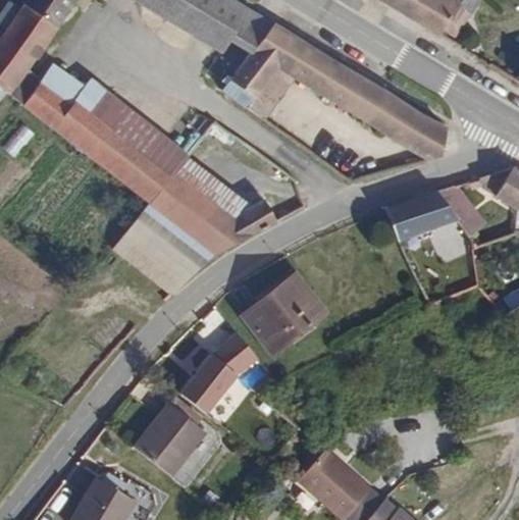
[(30,70),(79,0),(32,0),(0,43),(0,86),(7,92),(11,95),(30,70)]
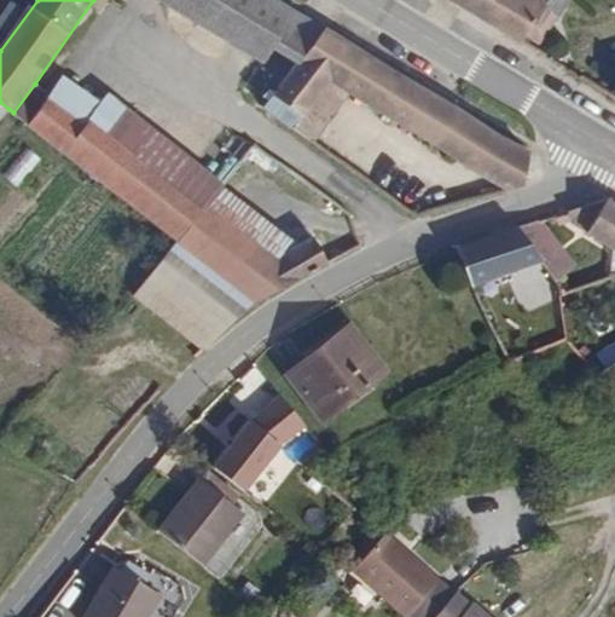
[(299,13),(276,0),(157,0),(262,64),(299,13)]
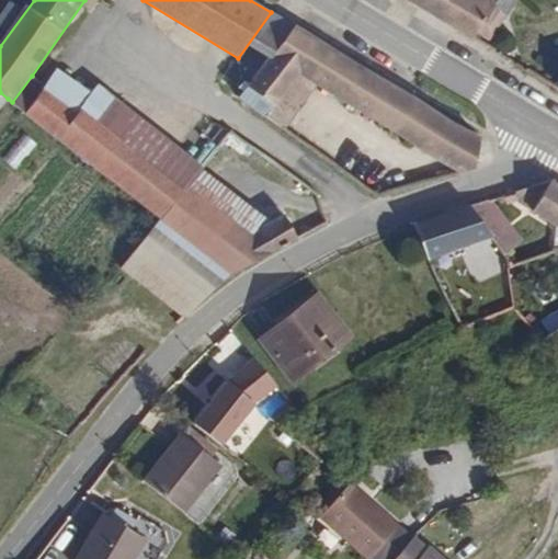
[(422,0),(452,18),(463,0),(422,0)]
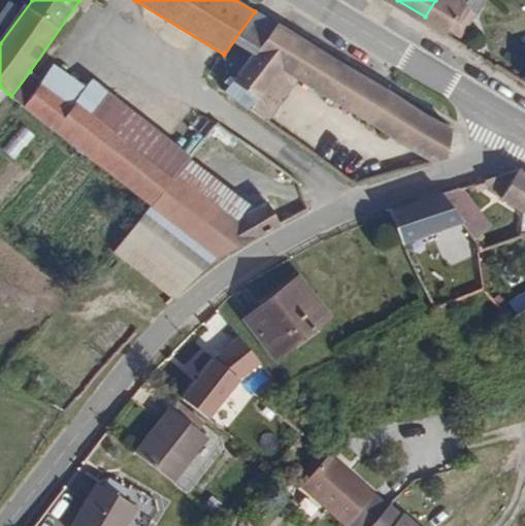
[(456,29),(476,0),(435,0),(425,17),(441,26),(445,21),(456,29)]
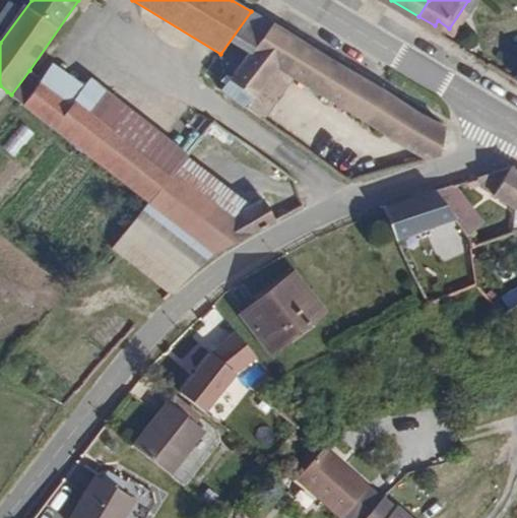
[(252,54),(273,24),(251,11),(231,42),(250,53),(252,54)]
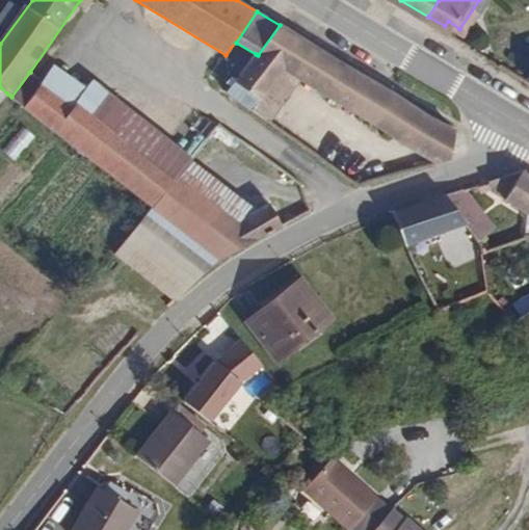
[(456,132),(280,25),(258,55),(282,71),(253,111),(271,125),(300,82),(438,164),(450,160),(456,132)]
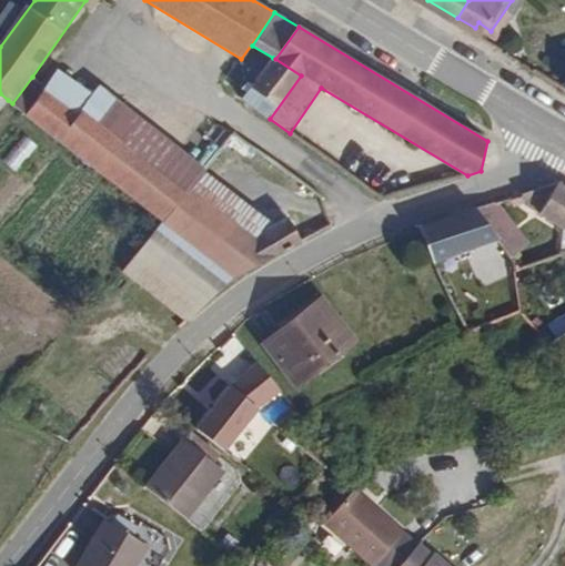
[(270,119),(301,76),(275,59),(273,58),(242,100),(270,119)]
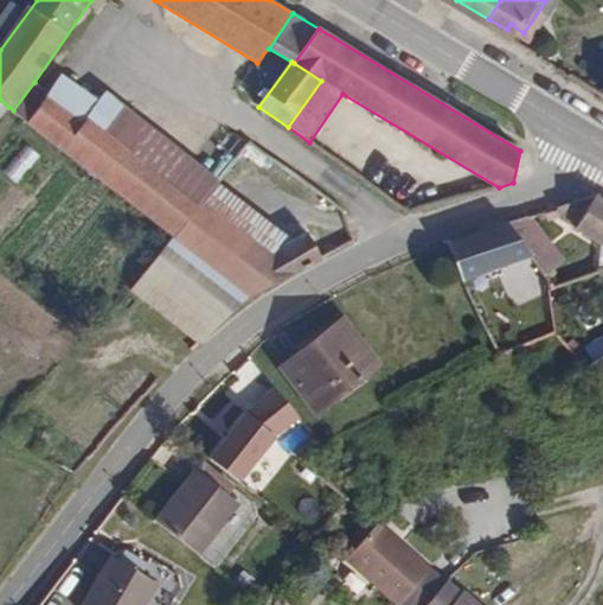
[(55,70),(42,88),(79,114),(91,96),(55,70)]
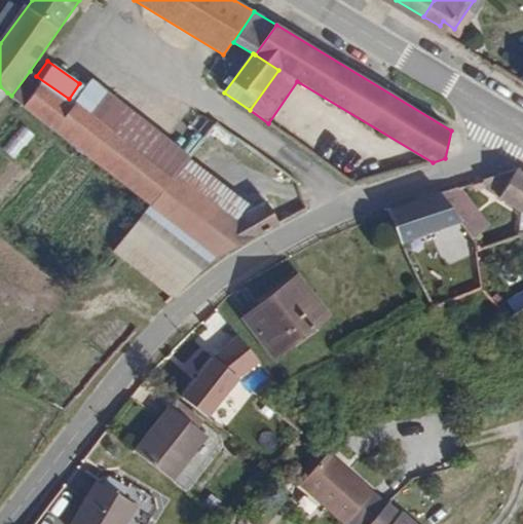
[(36,76),(30,71),(11,96),(151,207),(173,178),(69,99),(36,76)]
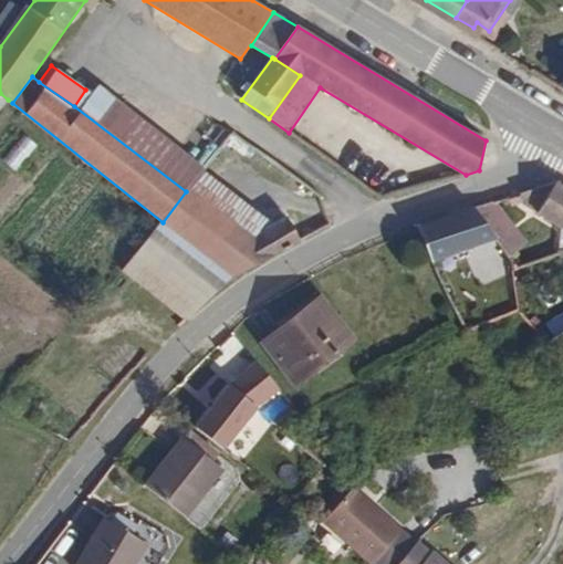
[(205,169),(94,79),(85,90),(74,106),(186,191),(205,169)]
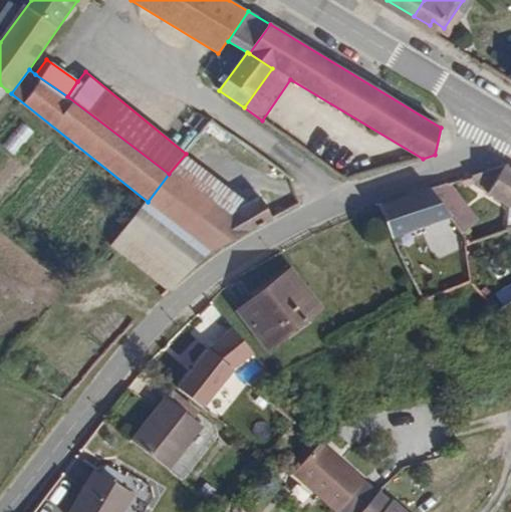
[(249,203),(186,154),(169,174),(231,217),(241,207),(249,203)]
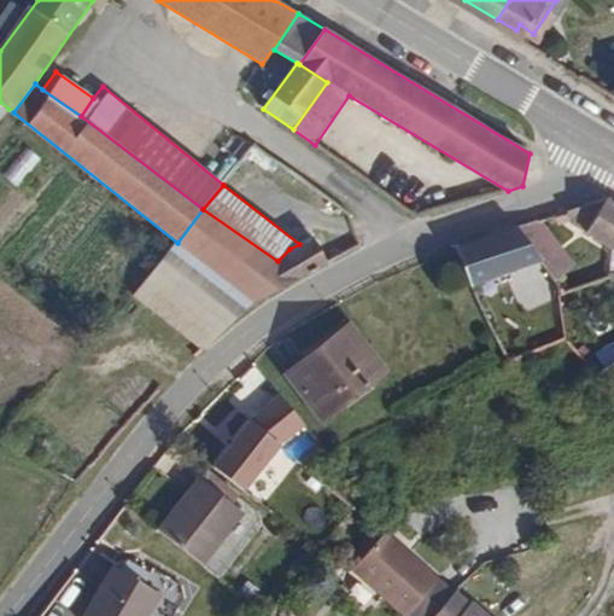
[(613,203),(607,199),(567,211),(571,224),(612,248),(613,249),(613,203)]
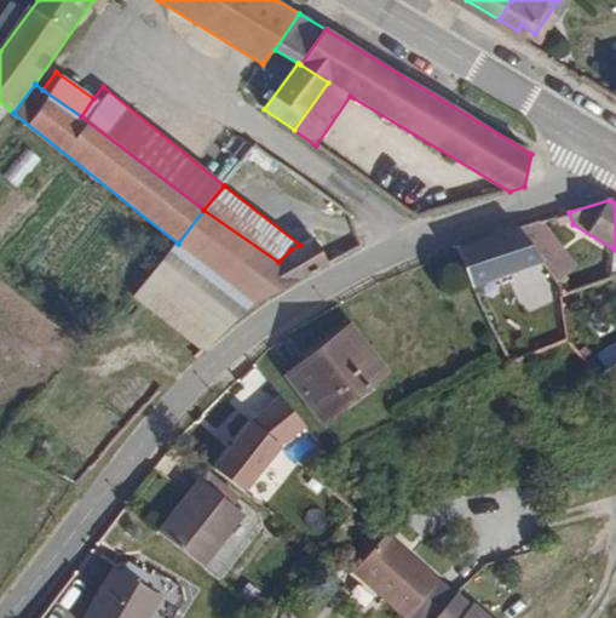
[(278,262),(203,210),(178,244),(219,276),(254,304),(328,267),(315,238),(300,245),(291,250),(278,262)]
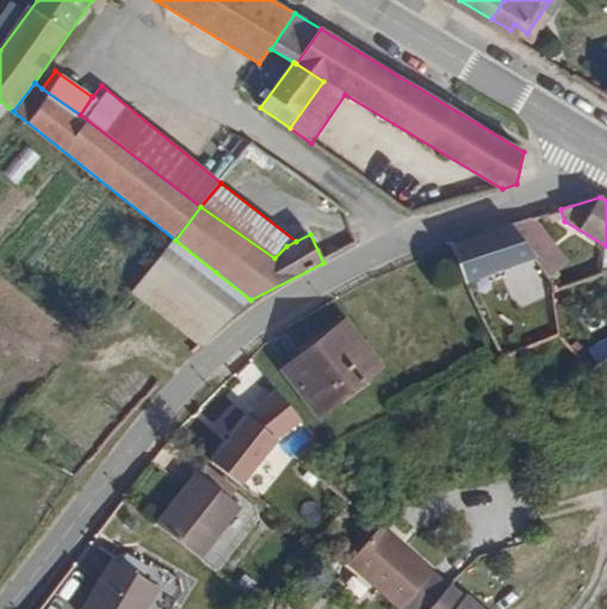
[(555,243),(536,217),(513,225),(534,258),(555,243)]
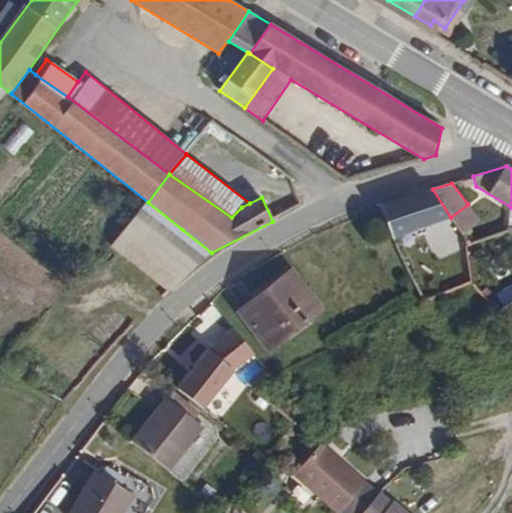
[(451,217),(433,189),(380,205),(393,238),(451,217)]
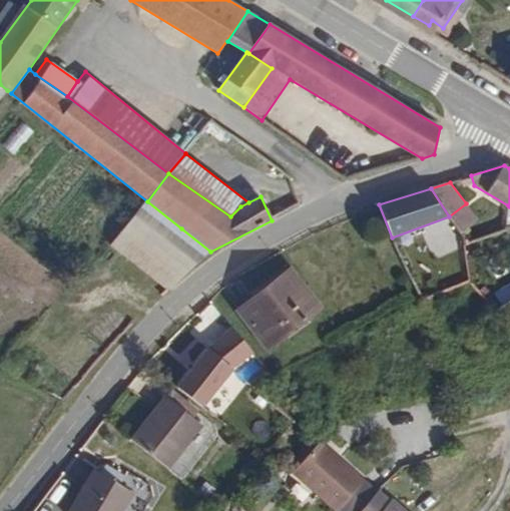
[(168,244),(181,228),(147,201),(110,242),(168,289),(193,266),(168,244)]
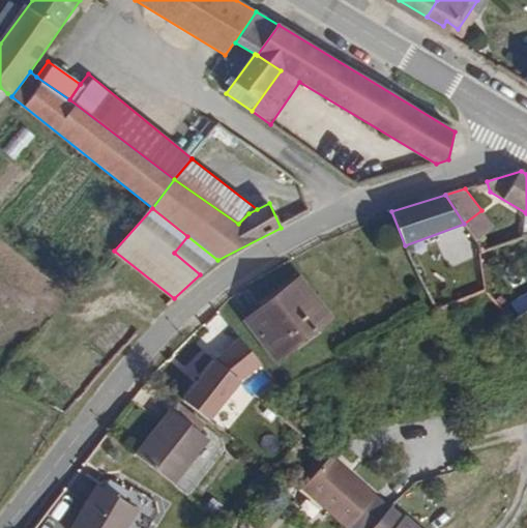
[(495,226),(481,210),(464,224),(476,240),(495,226)]
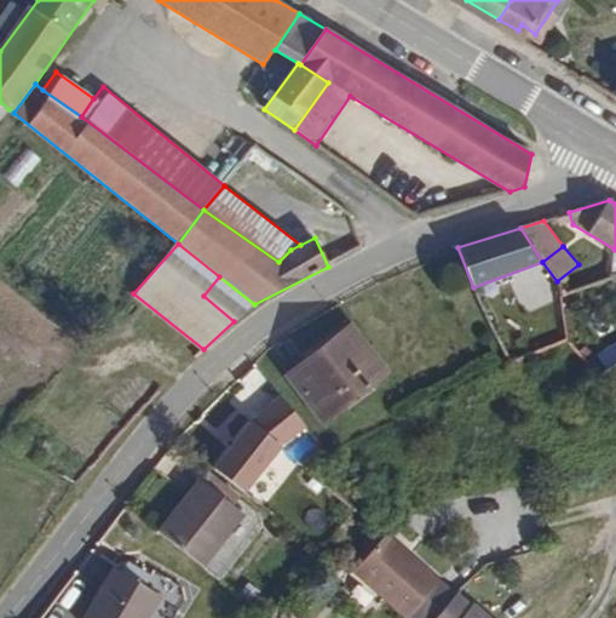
[(254,304),(219,276),(203,296),(234,321),(254,304)]
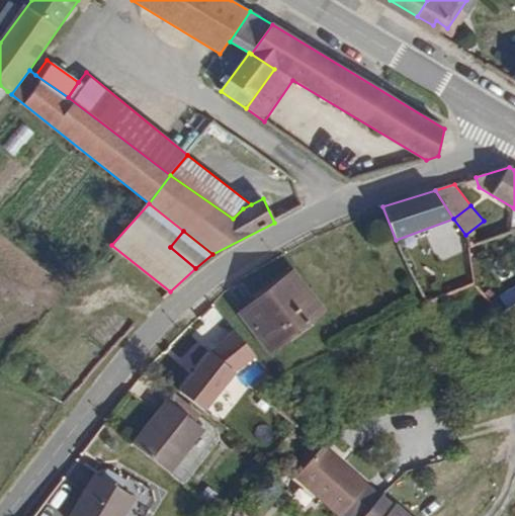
[(478,244),(476,235),(467,237),(469,247),(478,244)]
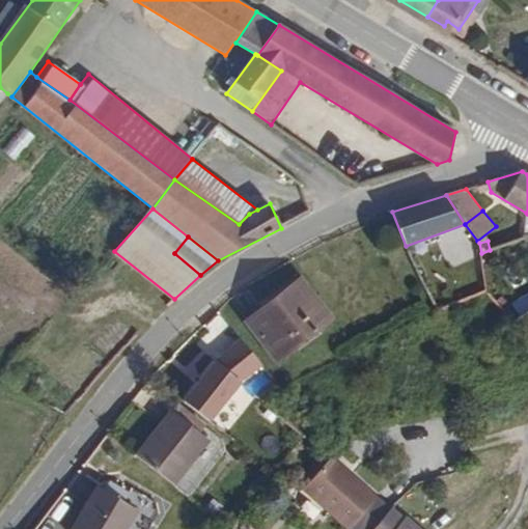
[(332,317),(302,278),(248,322),(278,360),(332,317)]
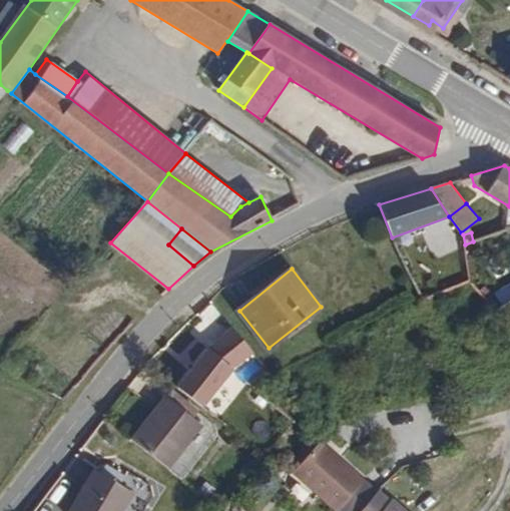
[(509,302),(509,285),(496,294),(502,308),(509,302)]
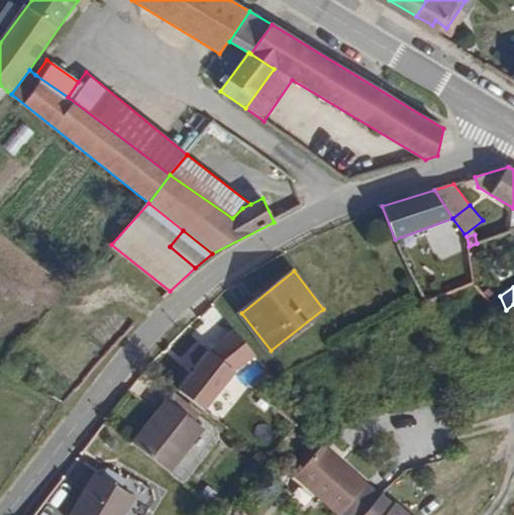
[(498,297),(489,288),(483,294),(493,303),(498,297)]
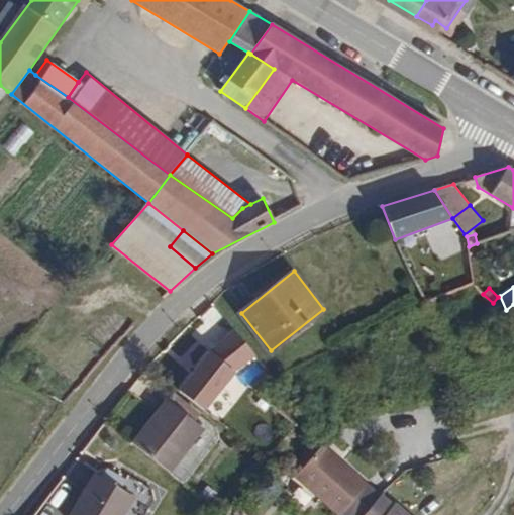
[(176,383),(204,404),(234,364),(206,342),(176,383)]
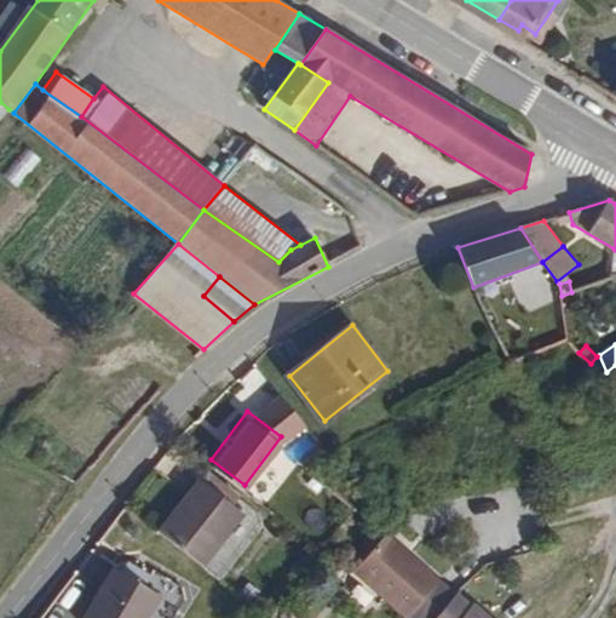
[(220,581),(264,526),(260,514),(216,479),(209,487),(245,515),(203,567),(220,581)]
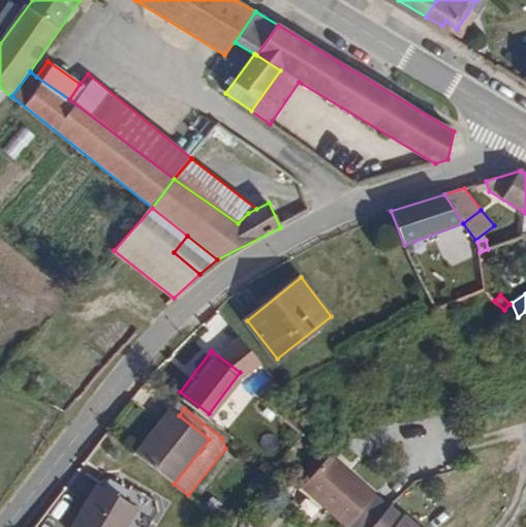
[(174,484),(209,439),(179,415),(172,409),(136,454),(174,484)]
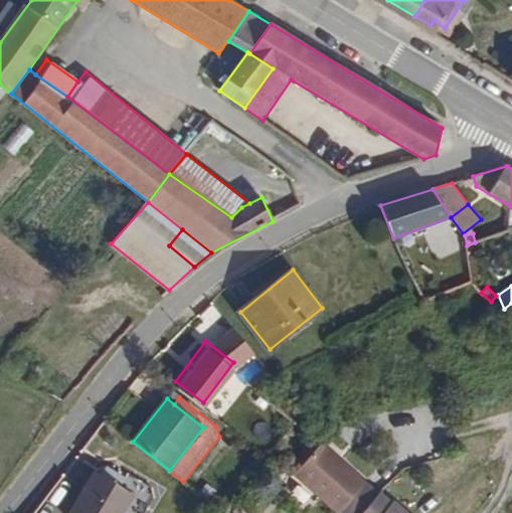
[(338,512),(367,481),(322,442),(294,475),(335,512),(338,512)]
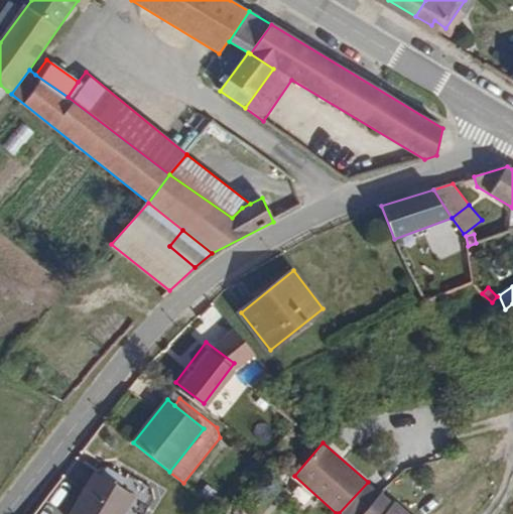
[(126,513),(137,496),(121,487),(126,479),(107,468),(102,476),(95,472),(69,513),(126,513)]
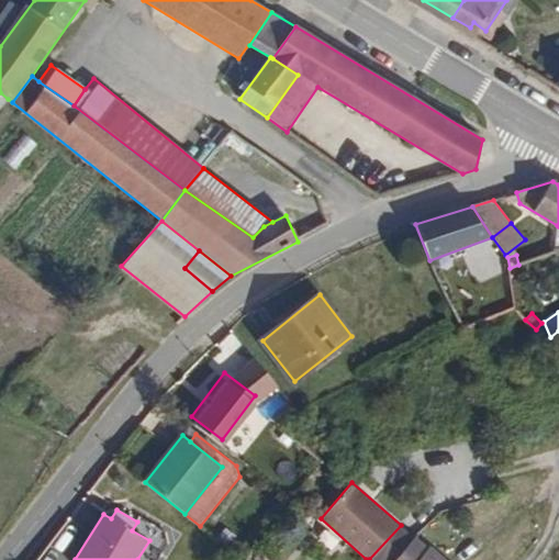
[(447,559),(429,545),(428,547),(415,536),(393,559),(447,559)]
